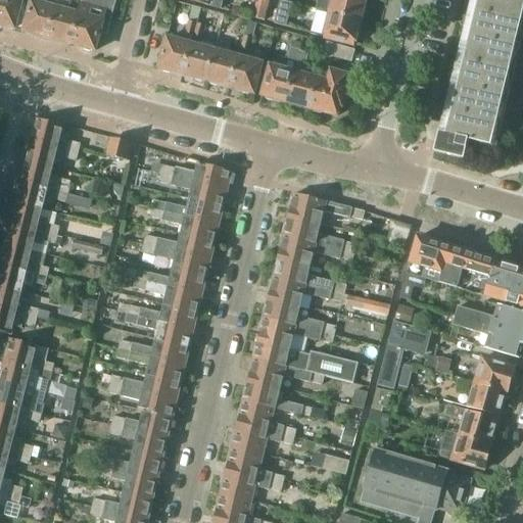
[(0,0),(0,31),(0,32),(1,32),(1,31),(2,31),(3,27),(15,30),(15,29),(20,30),(28,0),(0,0)]
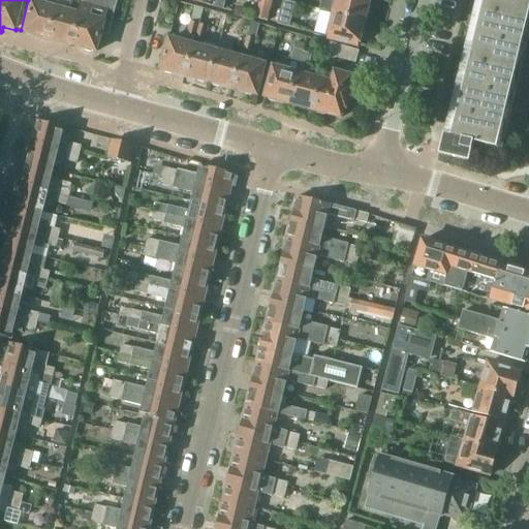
[(28,0),(21,30),(25,31),(24,33),(34,35),(33,38),(48,41),(59,0),(28,0)]
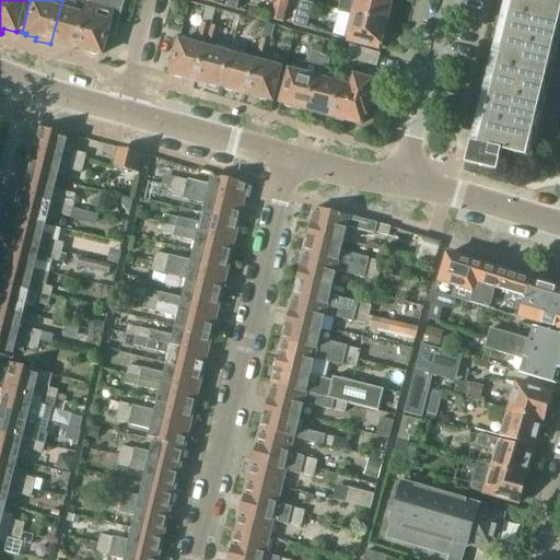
[(62,0),(50,44),(66,48),(67,46),(78,48),(90,0),(62,0)]
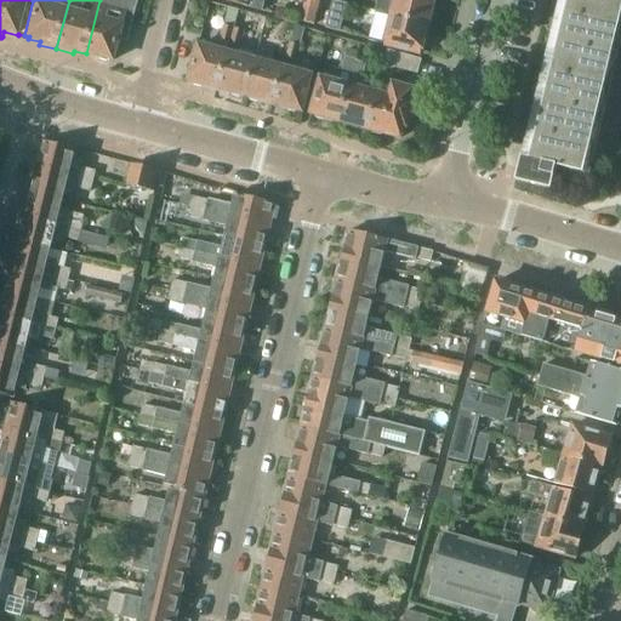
[(100,0),(86,53),(98,57),(100,61),(107,62),(110,61),(114,62),(119,40),(127,43),(138,0),(100,0)]
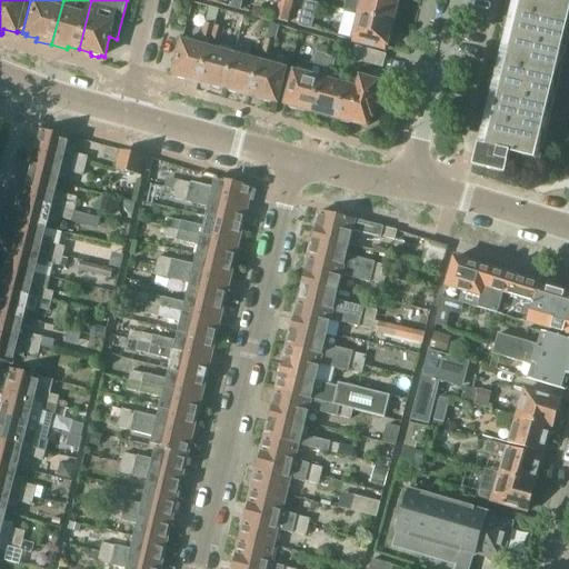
[(201,0),(240,10),(242,0),(201,0)]
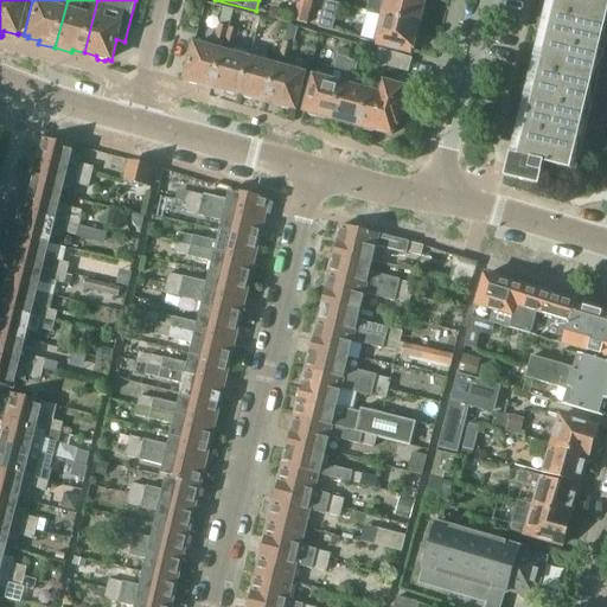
[(307,25),(313,0),(299,0),(294,21),(307,25)]
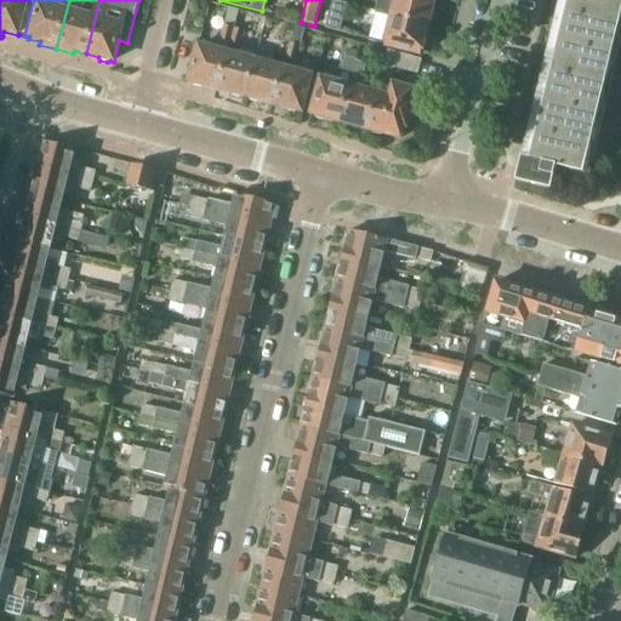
[(332,0),(325,28),(341,32),(347,4),(332,0)]
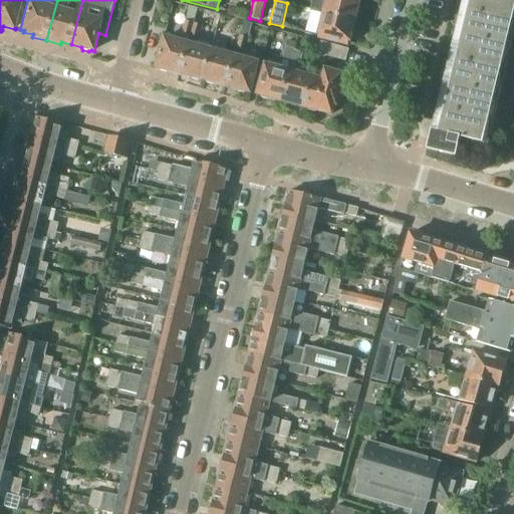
[(313,0),(311,10),(356,21),(359,9),(357,8),(359,0),(313,0)]
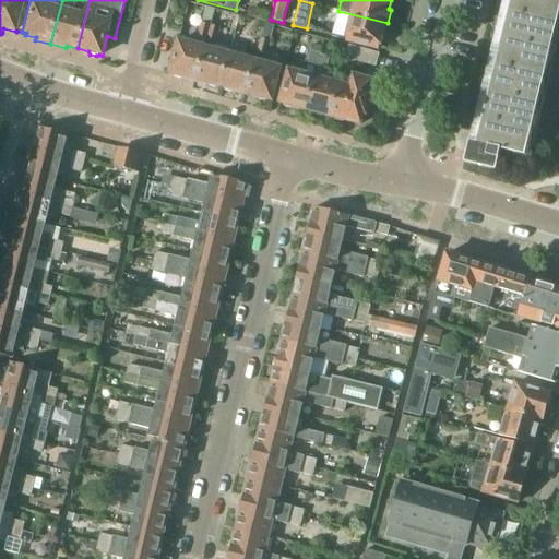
[(558,0),(510,0),(476,143),(468,141),(463,163),(496,170),(500,151),(524,156),(558,9),(558,0)]
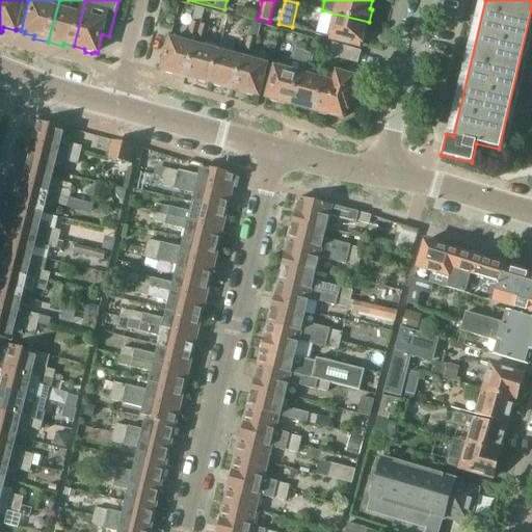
[(196,7),(192,22),(201,24),(205,9),(196,7)]
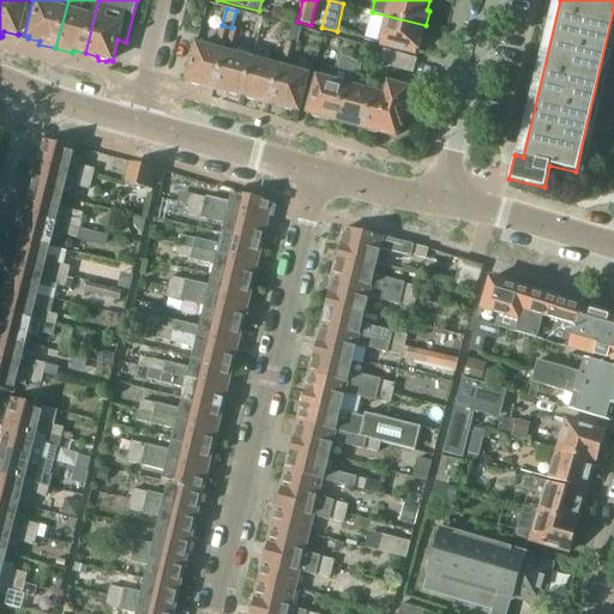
[(365,40),(365,41),(416,53),(420,40),(422,40),(426,25),(372,12),(365,40)]
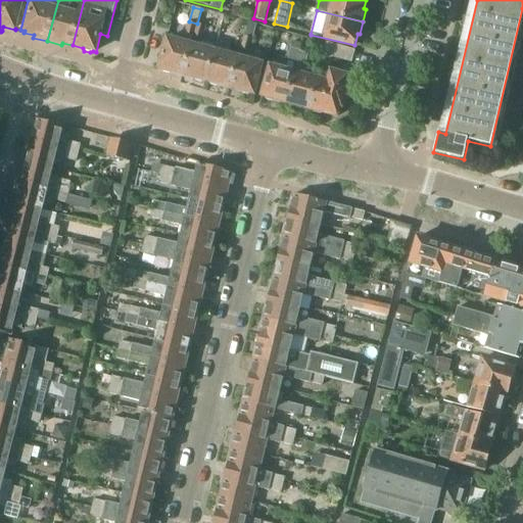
[(185,34),(194,37),(197,24),(189,21),(188,21),(185,34)]
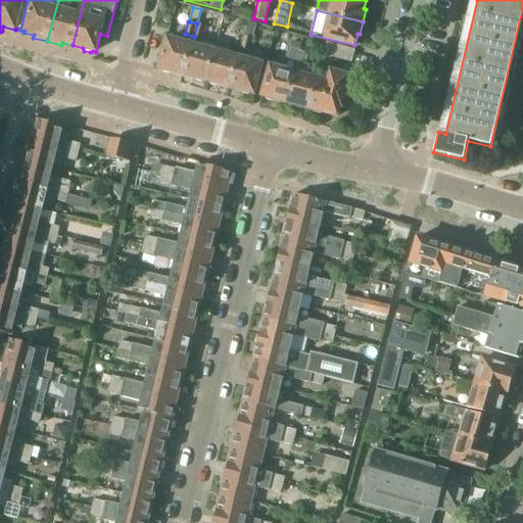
[(194,37),(203,39),(206,27),(197,24),(194,37)]
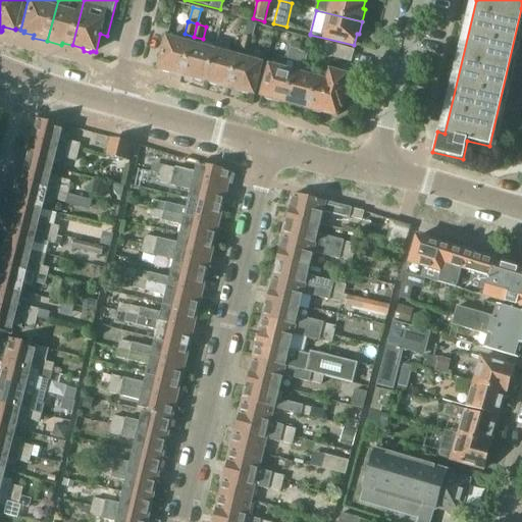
[(240,49),(250,51),(256,25),(248,23),(244,37),(240,49)]
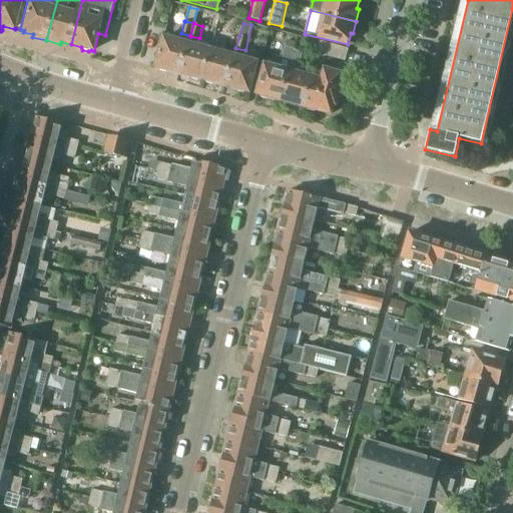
[(160,49),(156,67),(159,68),(160,71),(166,72),(168,71),(179,74),(187,44),(189,36),(180,33),(178,42),(164,38),(163,40),(161,41),(159,47),(160,49)]
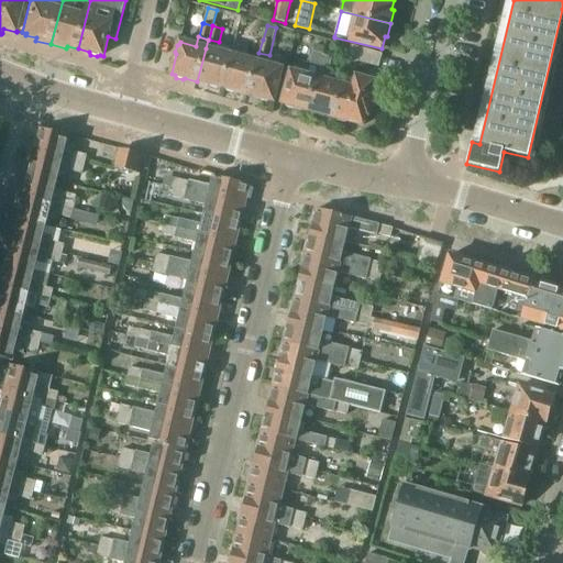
[(250,51),(258,53),(263,40),(253,36),(250,51)]
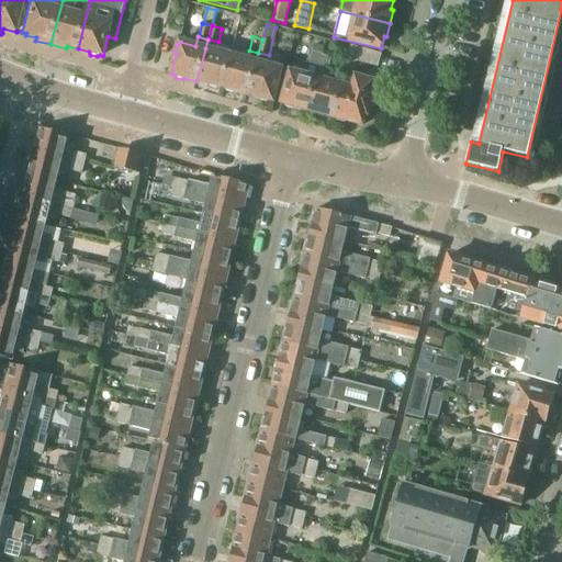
[(351,46),(345,69),(355,71),(358,62),(378,67),(382,55),(351,46)]
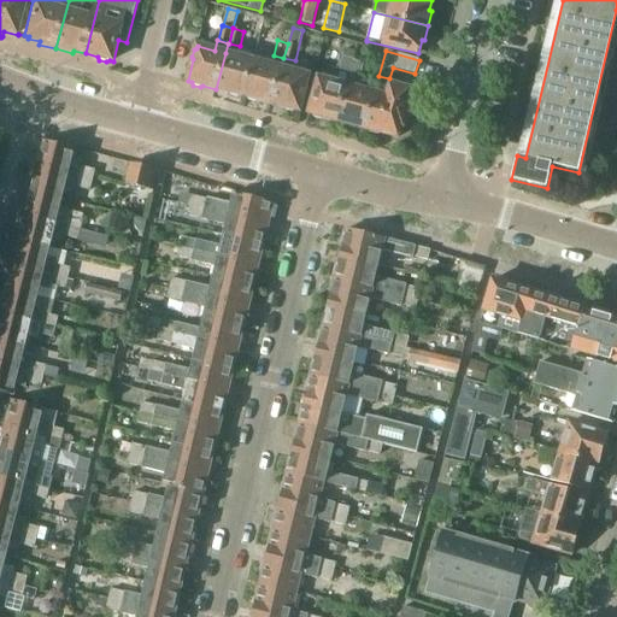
[(225,53),(216,89),(229,93),(231,95),(238,98),(241,95),(244,97),(253,60),(225,53)]
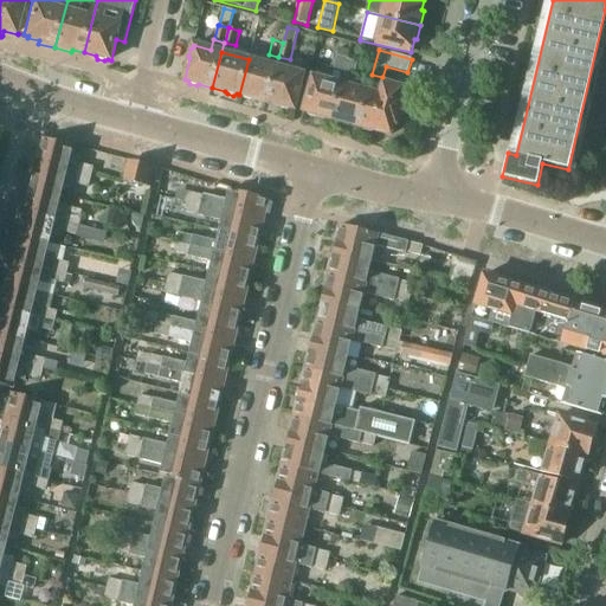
[(313,77),(303,111),(308,113),(309,116),(316,117),(318,116),(331,120),(348,59),(337,57),(331,82),(313,77)]
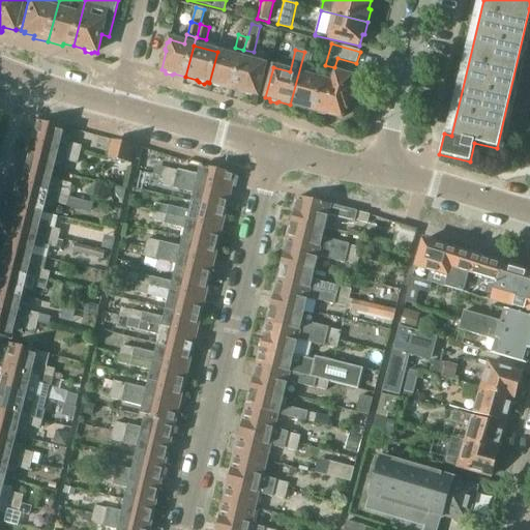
[(217,52),(209,83),(212,84),(213,86),(219,88),(222,86),(233,89),(241,58),(217,52)]
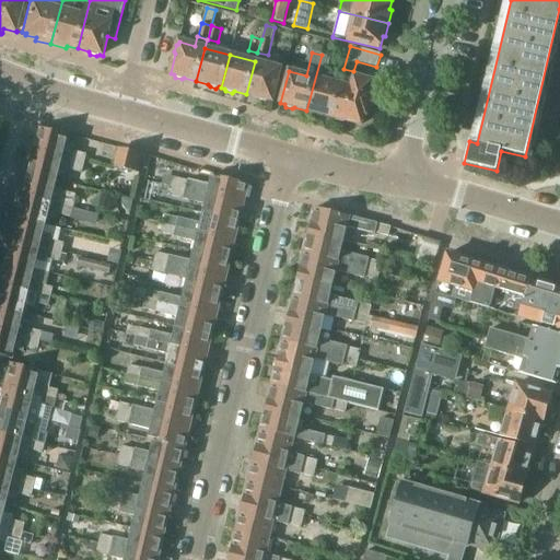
[(322,55),(306,111),(318,114),(319,116),(326,118),(329,116),(331,117),(340,84),(325,81),(330,58),(322,55)]
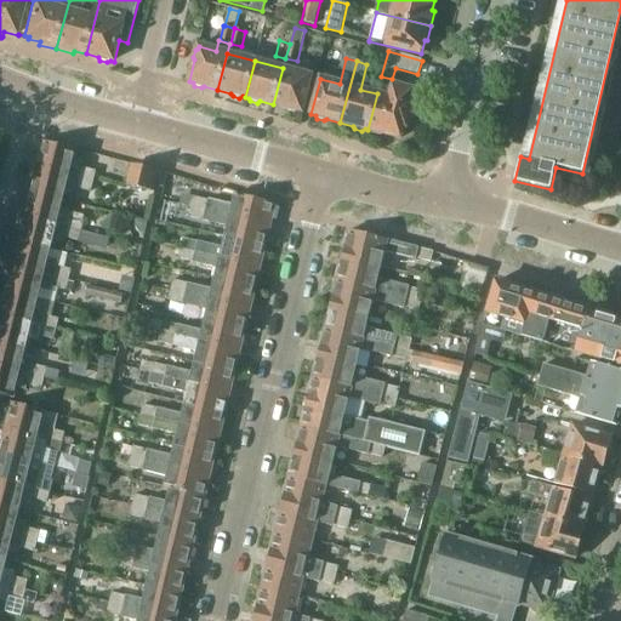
[(283,68),(273,104),(286,108),(289,112),(295,113),(298,112),(302,112),(312,77),(283,68)]
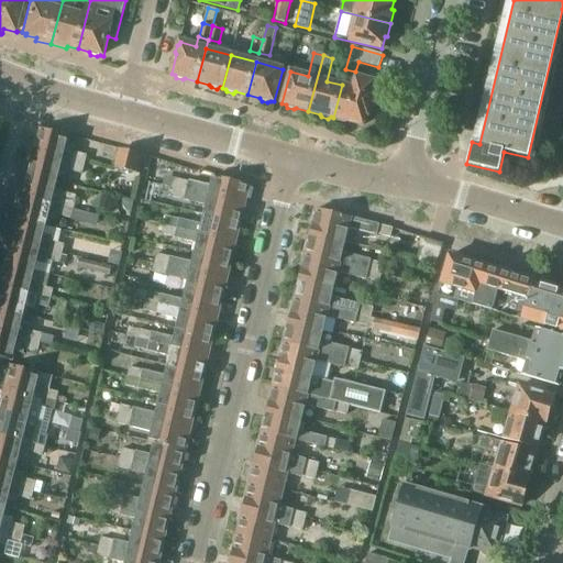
[(342,85),(333,118),(337,119),(339,121),(344,123),(348,121),(363,125),(366,116),(367,116),(374,92),(373,92),(375,81),(356,77),(353,88),(342,85)]
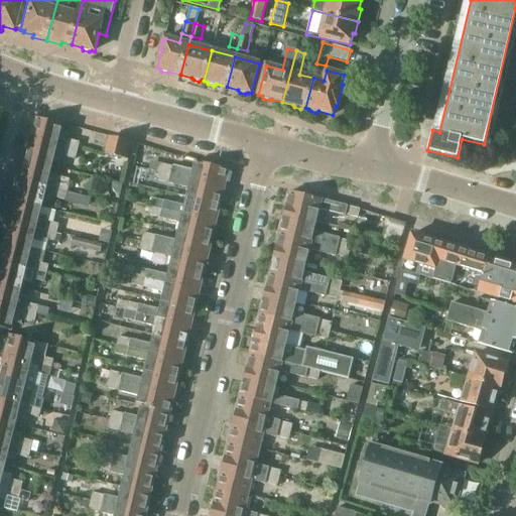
[(36,119),(31,139),(78,151),(80,142),(69,139),(70,135),(60,133),(62,125),(36,118),(36,119)]
